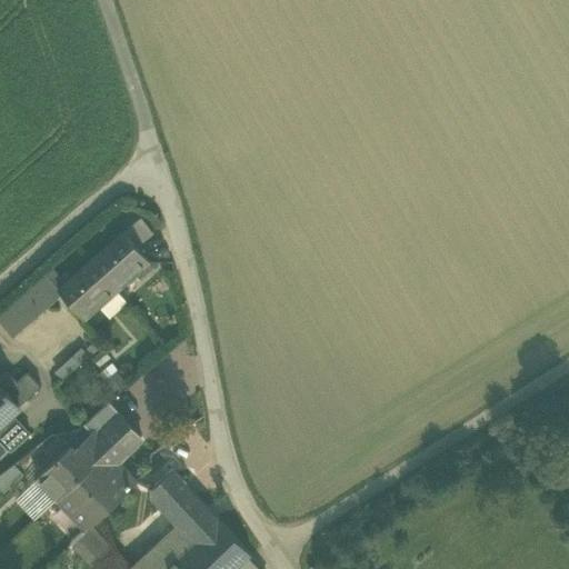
[(123,232),(137,247),(153,231),(140,217),(123,232)]
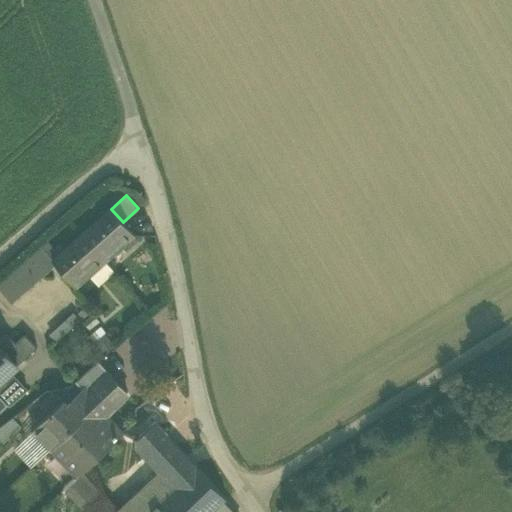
[(76,286),(91,273),(107,259),(134,235),(123,222),(111,209),(53,259),(53,260),(56,263),(76,286)]
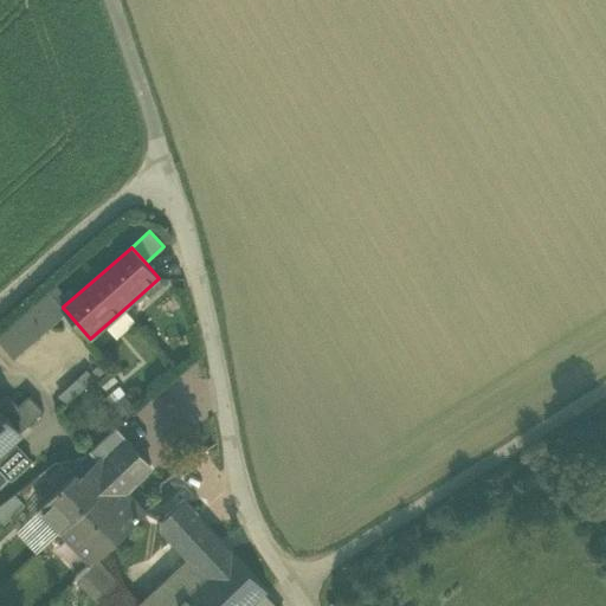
[(0,334),(0,343),(13,359),(66,311),(63,308),(63,307),(50,291),(0,334)]
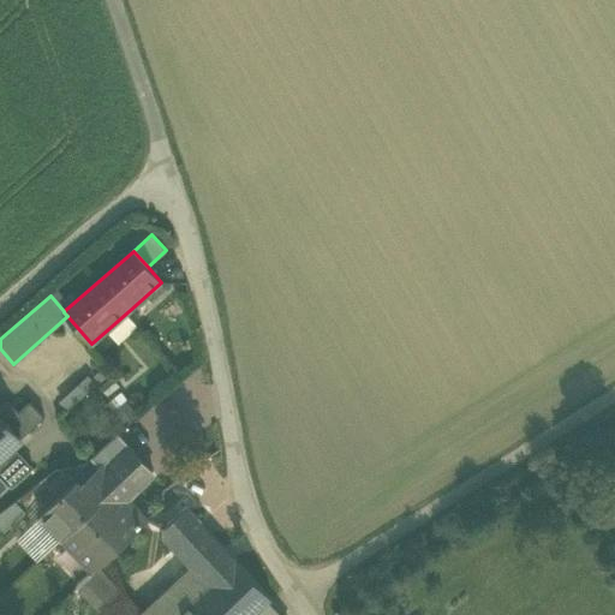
[(138,322),(129,311),(109,328),(119,339),(138,322)]
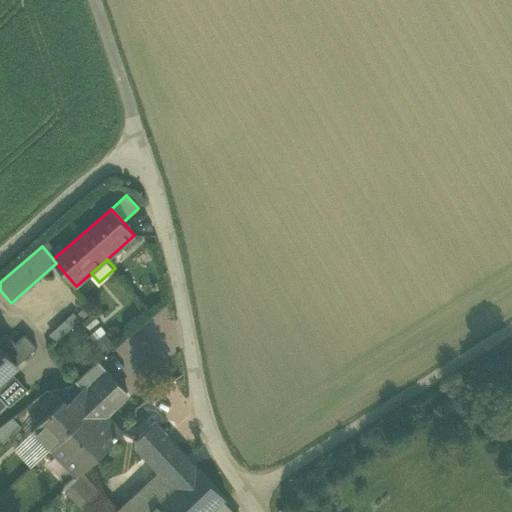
[(48,334),(56,343),(81,321),(73,312),(48,334)]
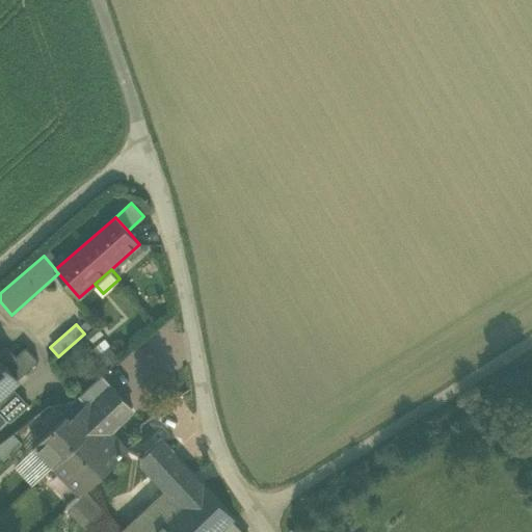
[(109,345),(99,354),(107,365),(118,356),(109,345)]
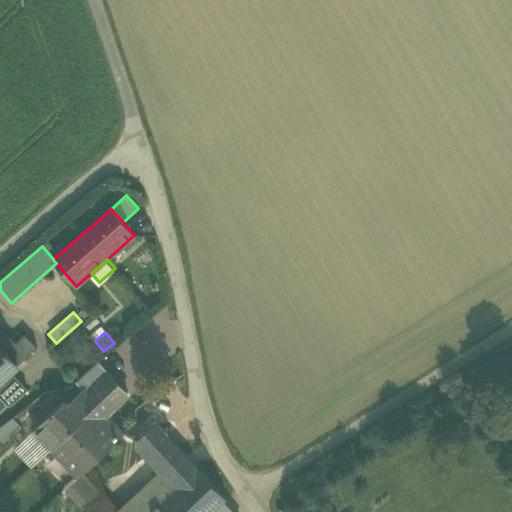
[(0,347),(17,366),(37,348),(24,335),(15,344),(5,334),(0,338),(0,347)]
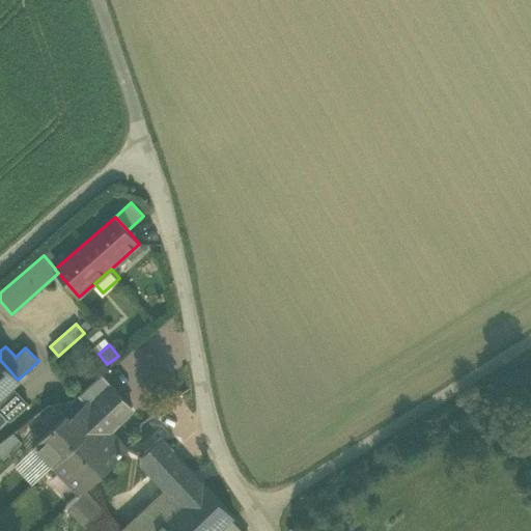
[(0,395),(10,386),(18,380),(0,360),(0,395)]
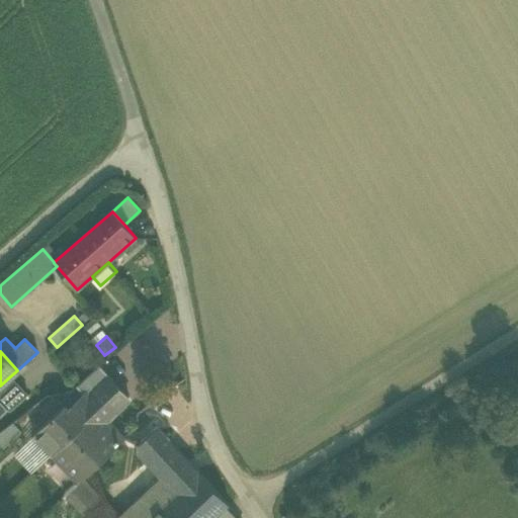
[(87,398),(110,376),(99,365),(77,385),(84,395),(87,398)]
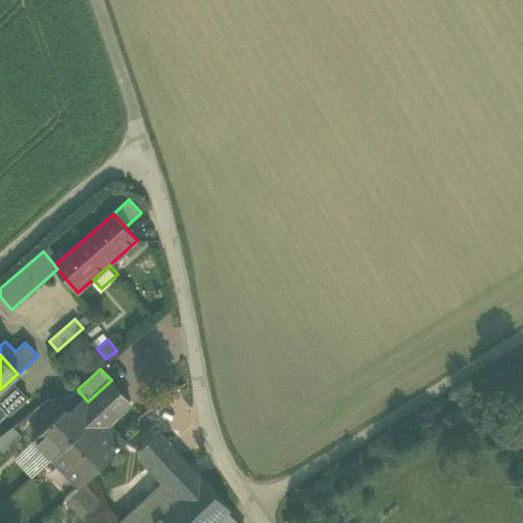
[(28,398),(10,380),(0,389),(0,405),(7,413),(9,415),(28,398)]
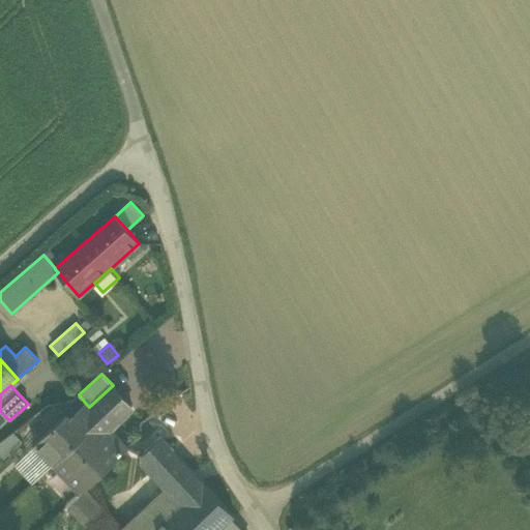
[(79,492),(80,493),(84,489),(126,448),(126,447),(107,427),(114,419),(116,421),(131,407),(113,385),(89,407),(86,404),(69,418),(65,414),(33,444),(35,446),(53,465),(79,492)]
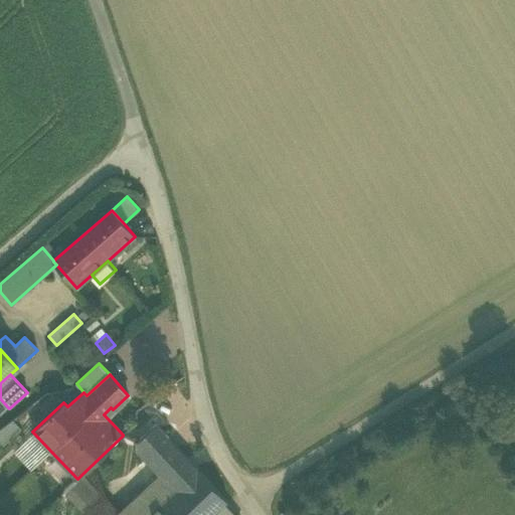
[(42,397),(15,416),(25,431),(52,411),(42,397)]
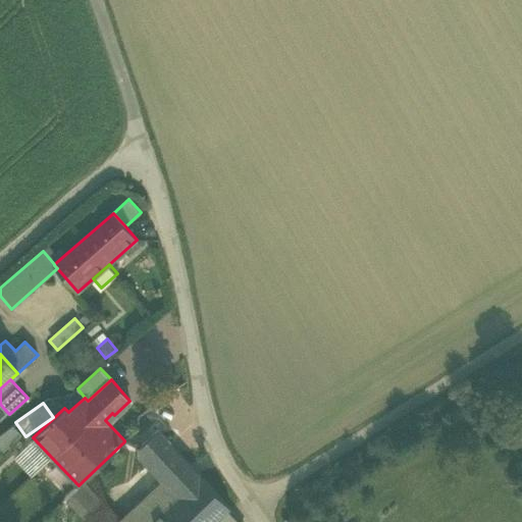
[(0,438),(8,447),(21,434),(13,425),(0,435),(0,438)]
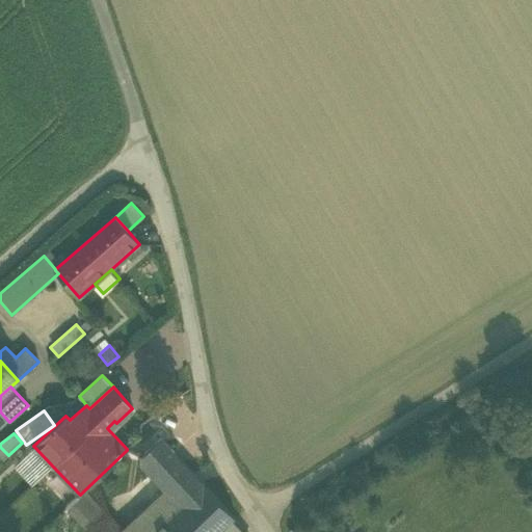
[(141,462),(151,473),(174,451),(161,437),(141,456),(141,462)]
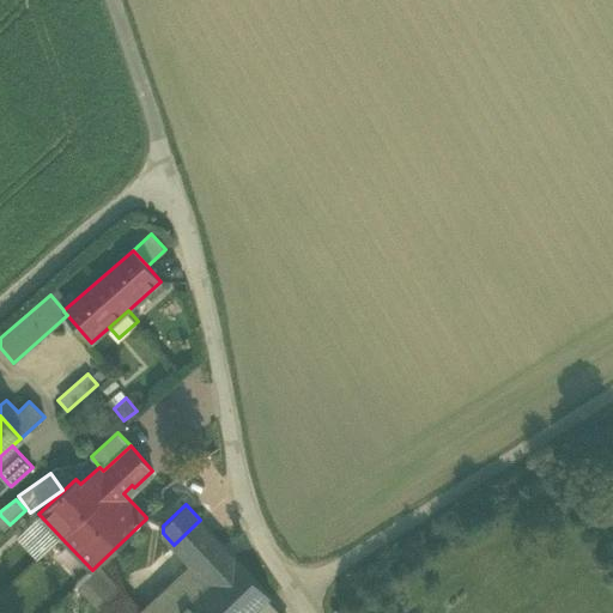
[(61,538),(41,516),(17,538),(37,559),(61,538)]
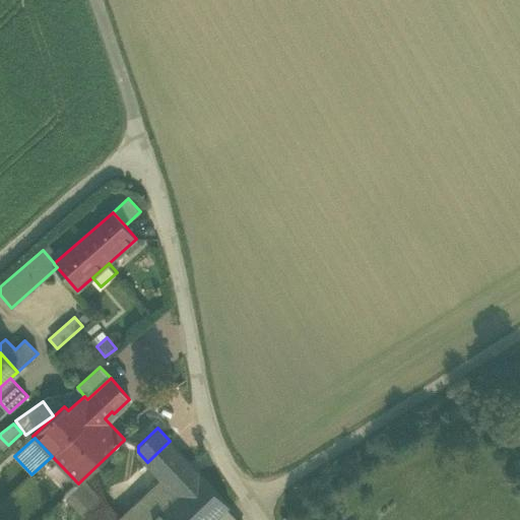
[(181,454),(170,441),(147,462),(160,474),(181,454)]
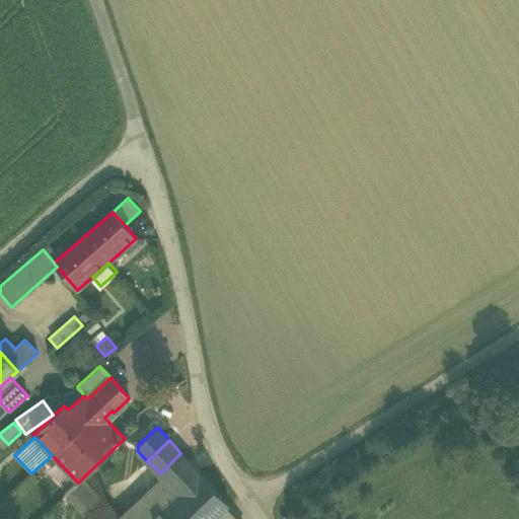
[(214,518),(226,508),(229,505),(180,453),(160,473),(164,478),(177,493),(149,518),(214,518)]
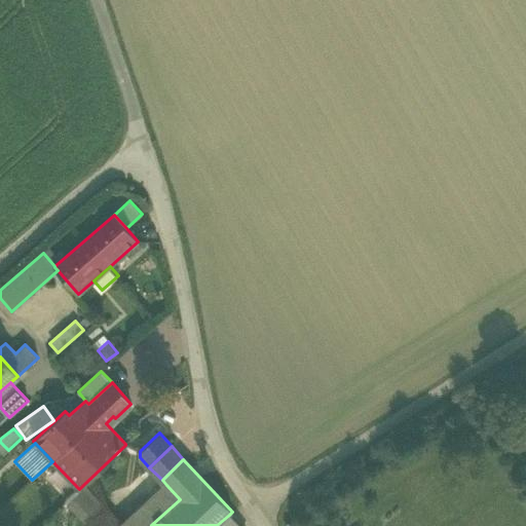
[(65,500),(75,510),(79,505),(86,510),(97,500),(98,499),(83,485),(79,489),(78,488),(65,500)]
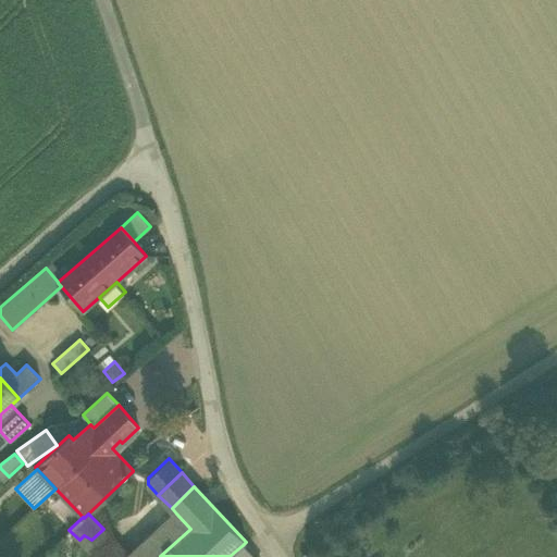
[(101,556),(160,556),(190,529),(176,514),(130,556),(128,556),(115,544),(101,556)]
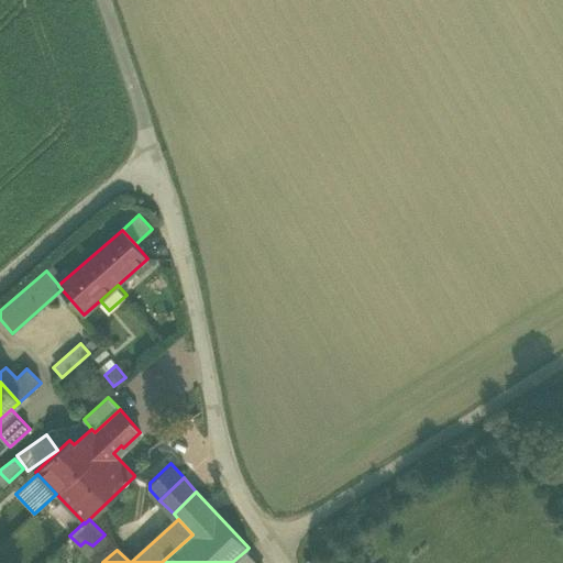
[(86,552),(96,562),(102,562),(117,550),(103,536),(92,545),(86,552)]
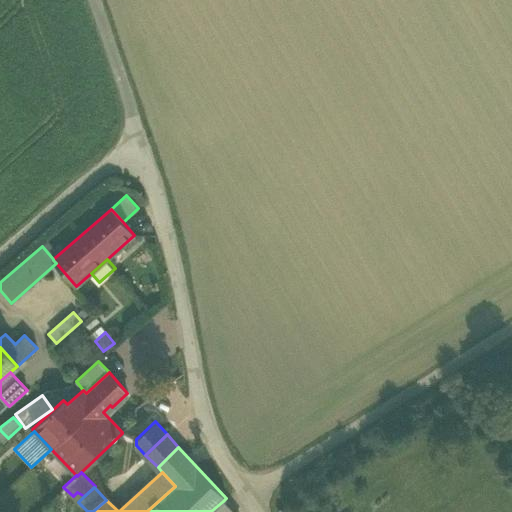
[(77,492),(73,496),(78,502),(84,496),(77,492)]
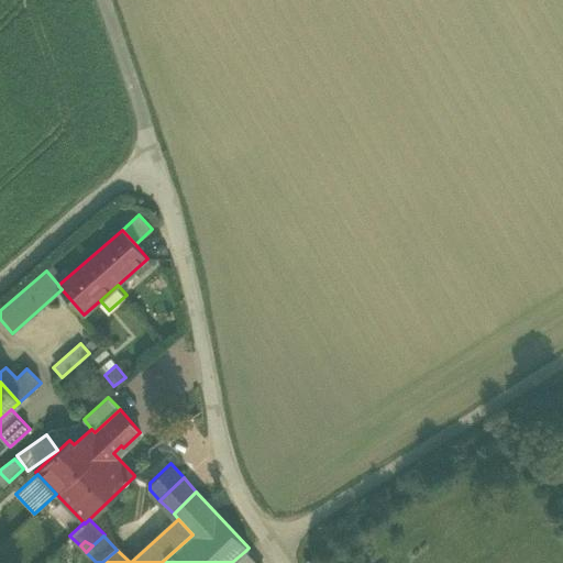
[(232,562),(256,562),(245,551),(232,562)]
